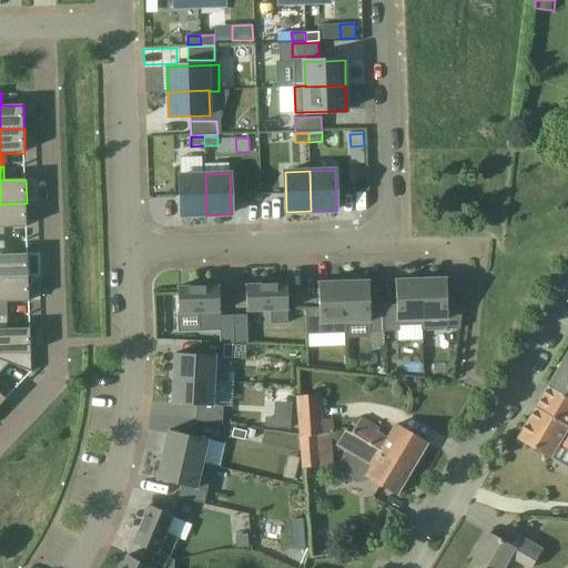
[(205,174),(180,175),(181,216),(206,215),(205,174)]
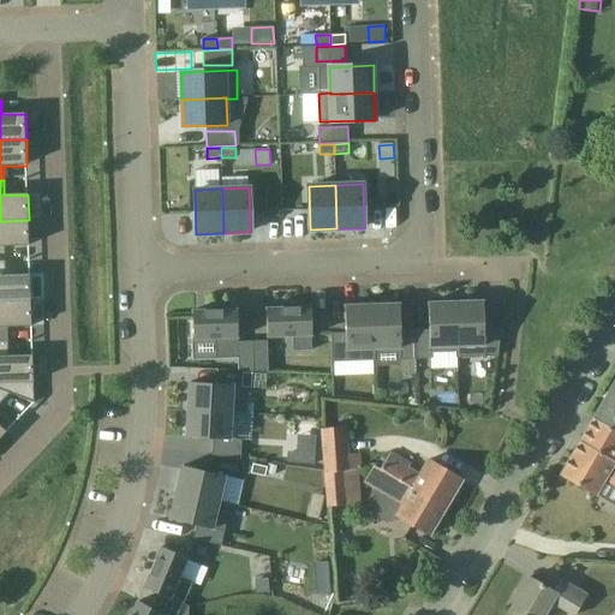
[(29,220),(0,221),(0,246),(30,246),(29,220)]
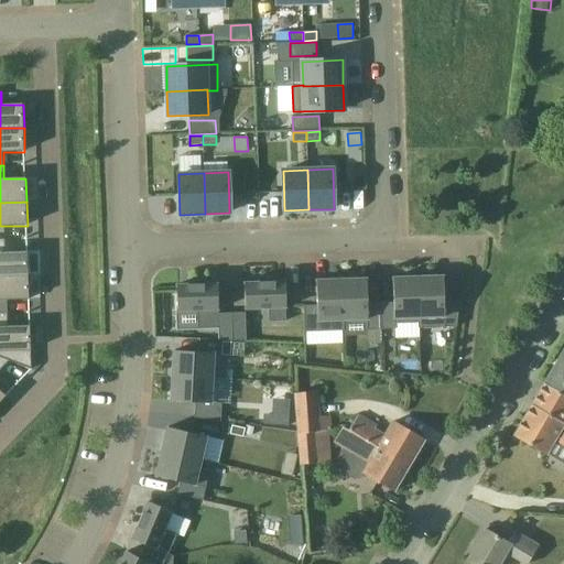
[(0,277),(29,277),(29,252),(7,253),(6,240),(0,239),(0,277)]
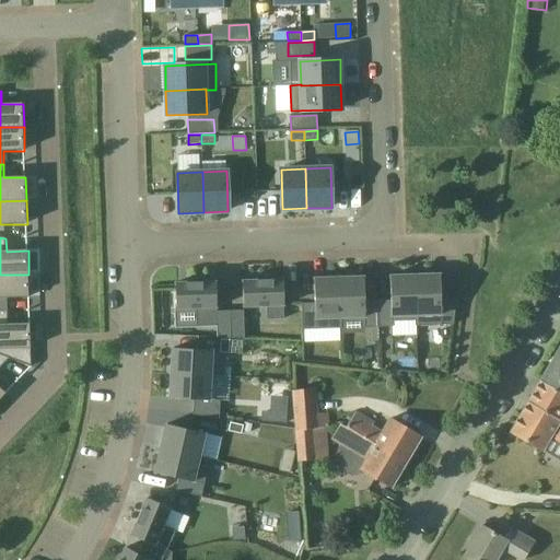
[(28,275),(0,275),(0,299),(30,298),(28,275)]
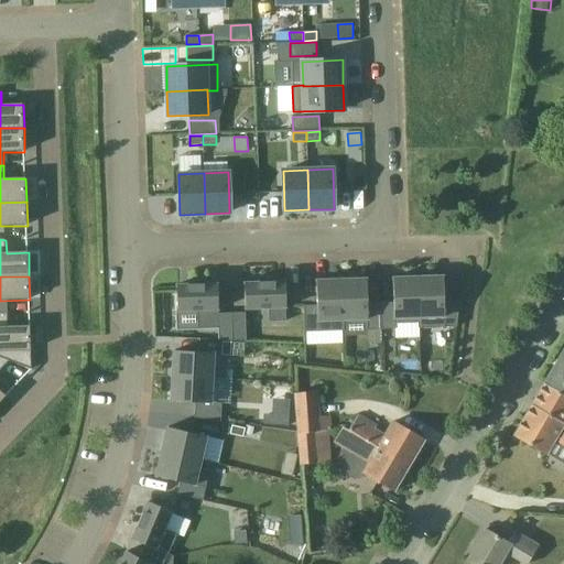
[(418,277),(393,278),(393,303),(380,303),(381,329),(394,329),(394,324),(418,323),(420,323),(418,277)]
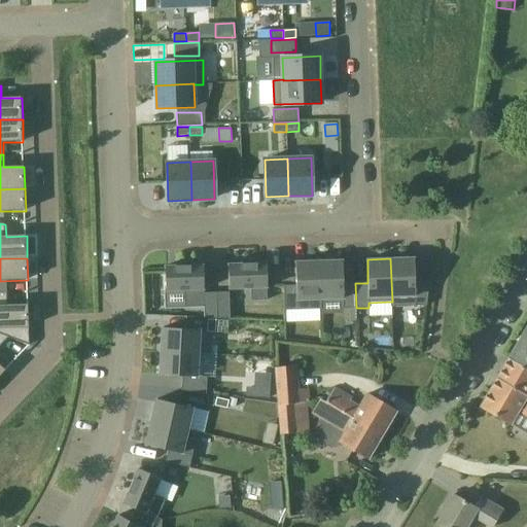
[(414,258),(390,258),(392,302),(390,302),(391,307),(426,306),(429,281),(415,281),(414,258)]
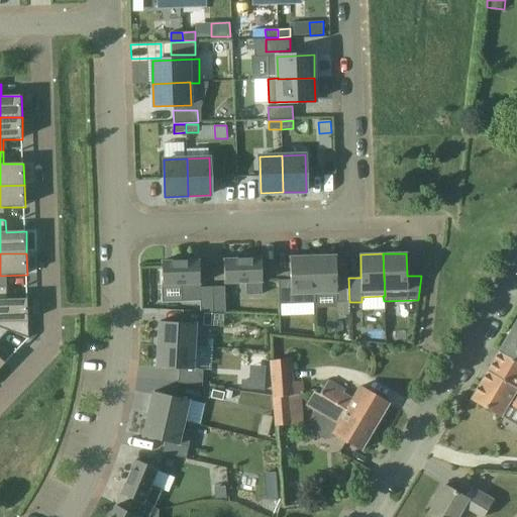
[(335,255),(313,256),(314,294),(315,294),(336,293),(337,302),(349,302),(348,278),(336,278),(335,255)]
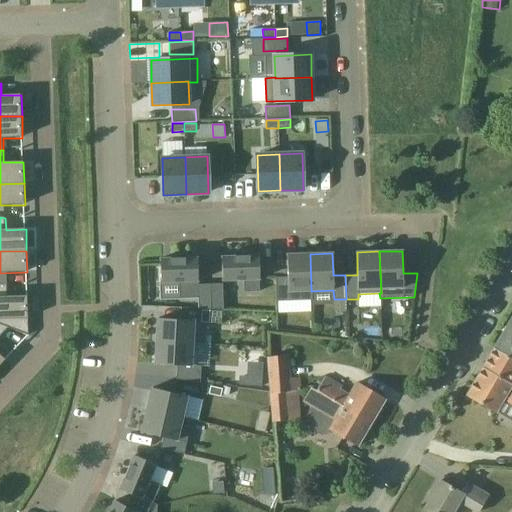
[(311,291),(310,254),(287,255),(288,277),(276,277),(276,301),(312,300),(312,291),(311,291)]
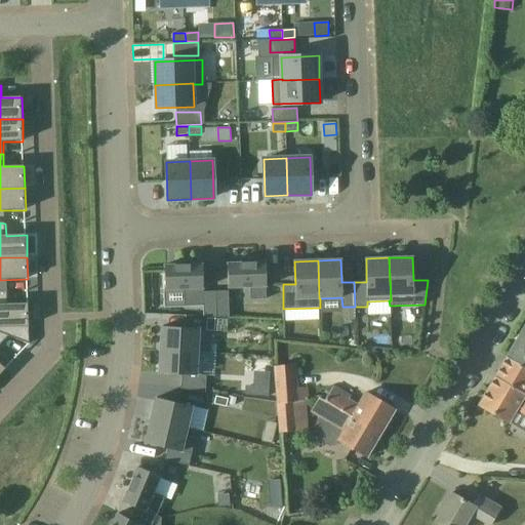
[(266,261),(228,264),(228,288),(249,287),(250,299),(267,298),(266,261)]
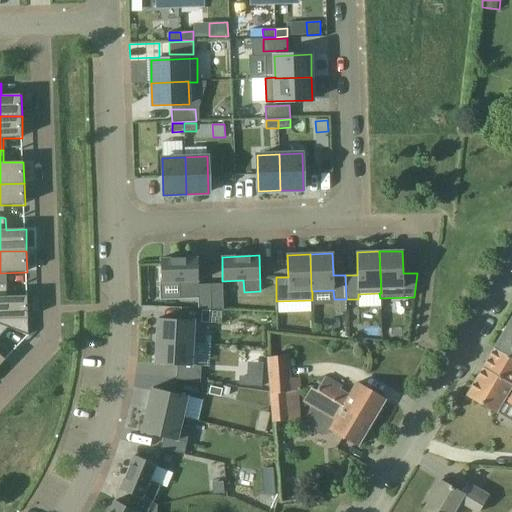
[(197,257),(160,259),(161,282),(179,282),(180,298),(198,297),(198,308),(207,309),(205,284),(198,284),(197,257)]
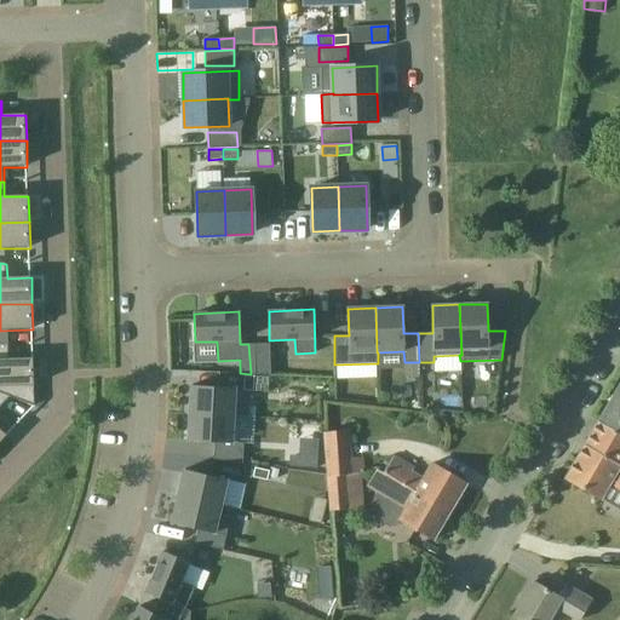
[(270,344),(248,344),(251,374),(270,375),(270,344)]
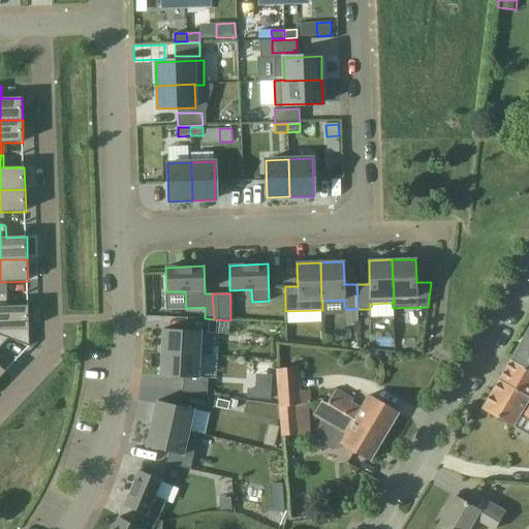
[(0,335),(9,339),(29,346),(29,347),(30,347),(29,306),(8,307),(7,294),(0,294),(0,335)]
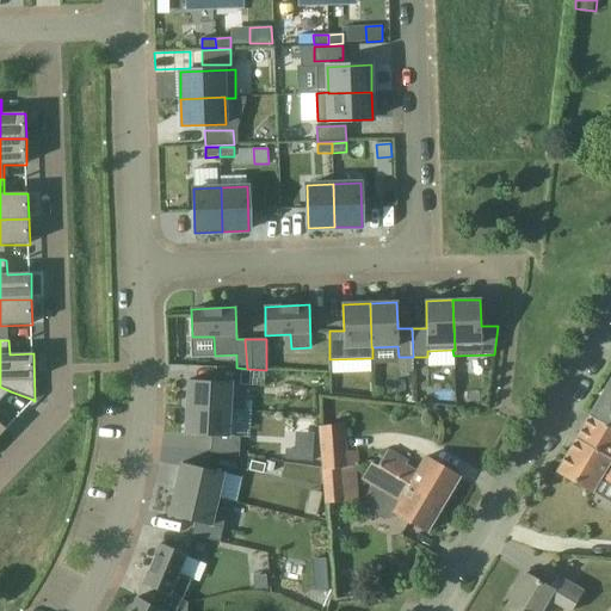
[(251,371),(241,370),(240,384),(250,386),(251,371)]
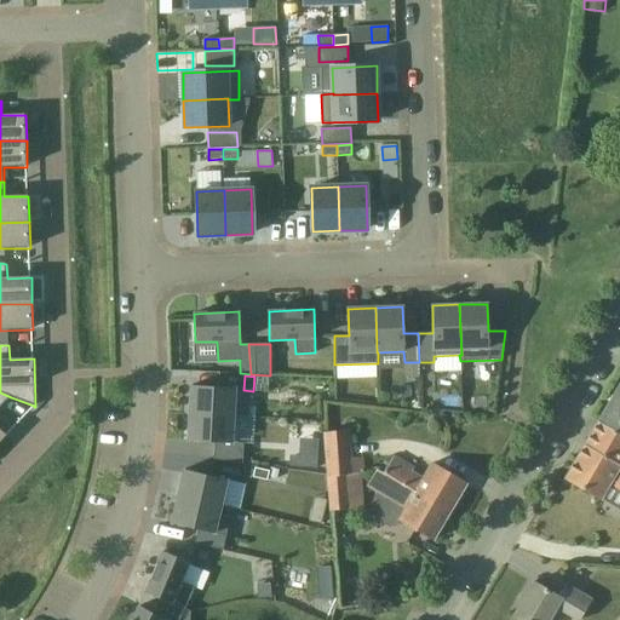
[(235,388),(190,385),(189,413),(234,415),(235,388)]
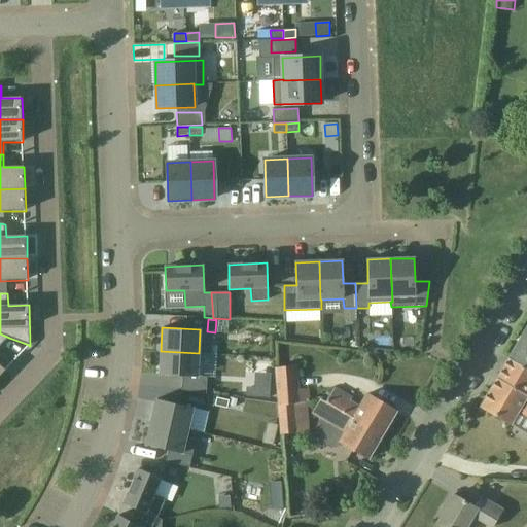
[(526,328),(510,359),(526,369),(526,328)]
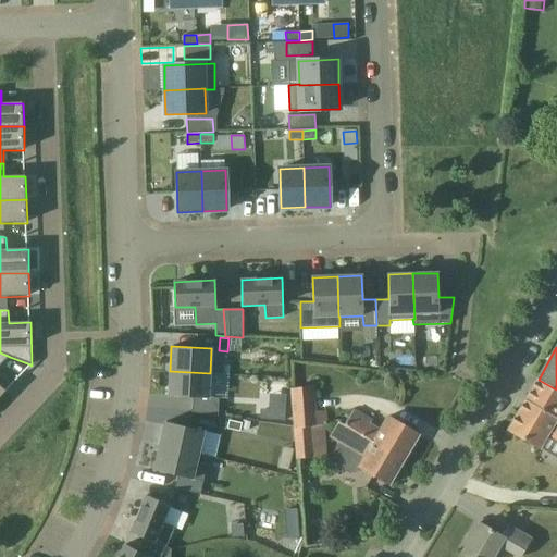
[(0,398),(7,392),(0,385),(0,367),(10,357),(0,353),(0,398)]
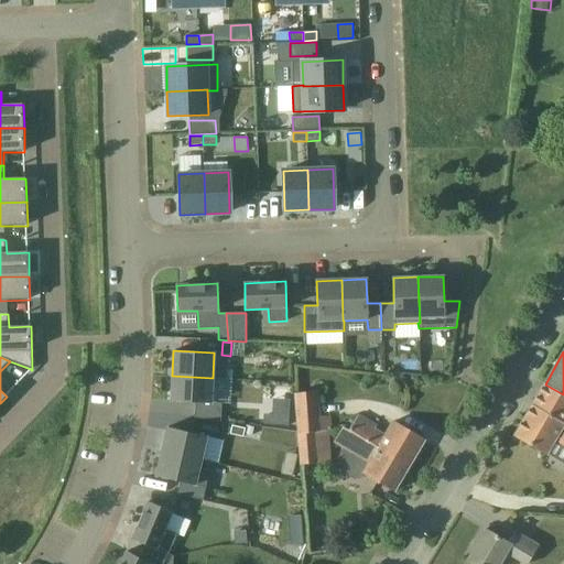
[(213,378),(172,376),(171,401),(195,402),(194,418),(220,421),(221,403),(212,402),(213,378)]
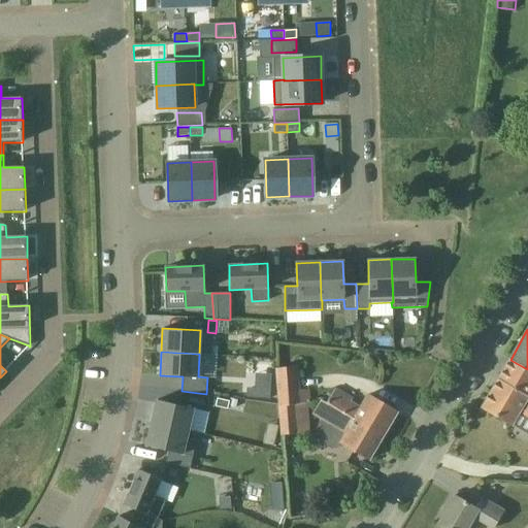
[(527,369),(510,360),(499,380),(527,396),(527,369)]
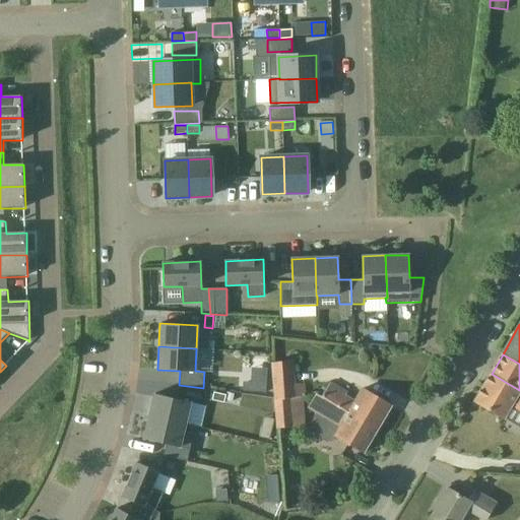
[(289,397),(305,396),(304,383),(294,384),(291,360),(271,363),(274,398),(289,397)]
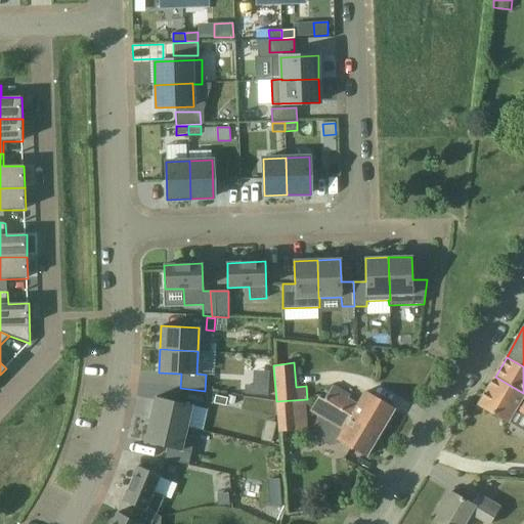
[(523,393),(495,377),(478,404),(509,423),(517,409),(523,413),(523,393)]
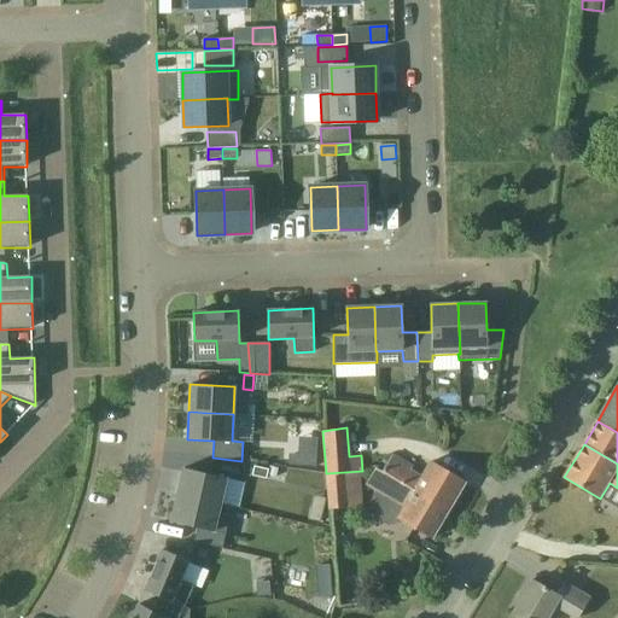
[(384,470),(449,511),(466,483),(432,462),(421,481),(409,473),(413,467),(392,455),(384,470)]
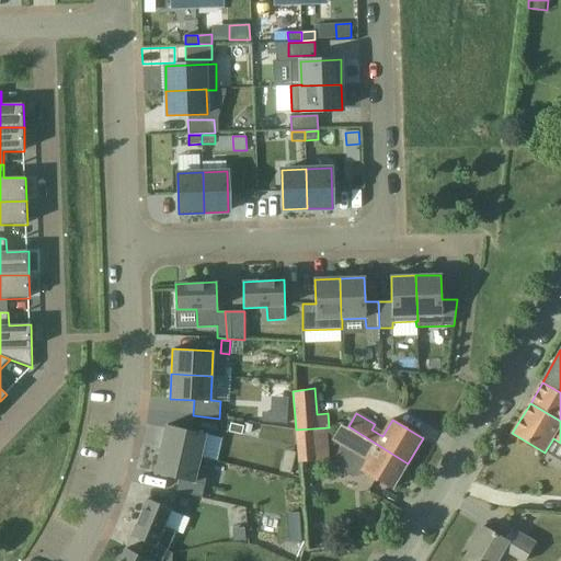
[(243,424),(230,423),(229,431),(242,433),(243,424)]
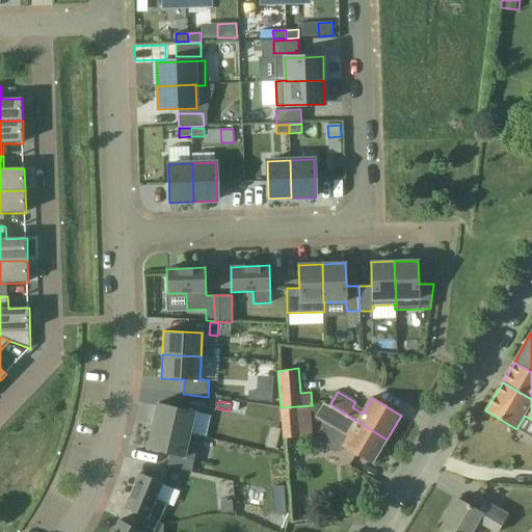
[(157,403),(152,426),(189,434),(190,433),(194,411),(157,403)]
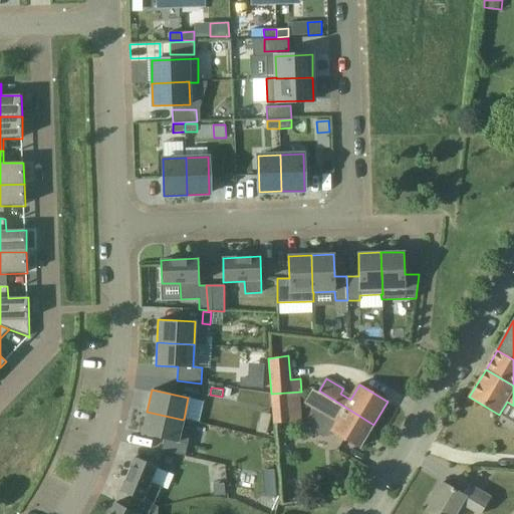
[(359,448),(373,425),(319,391),(310,406),(315,409),(309,420),(312,432),(324,439),(338,436),(359,448)]
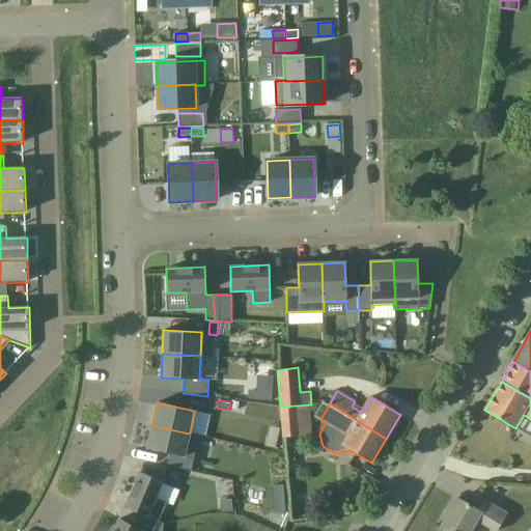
[(282,437),(314,435),(311,404),(296,406),(280,407),(282,437)]
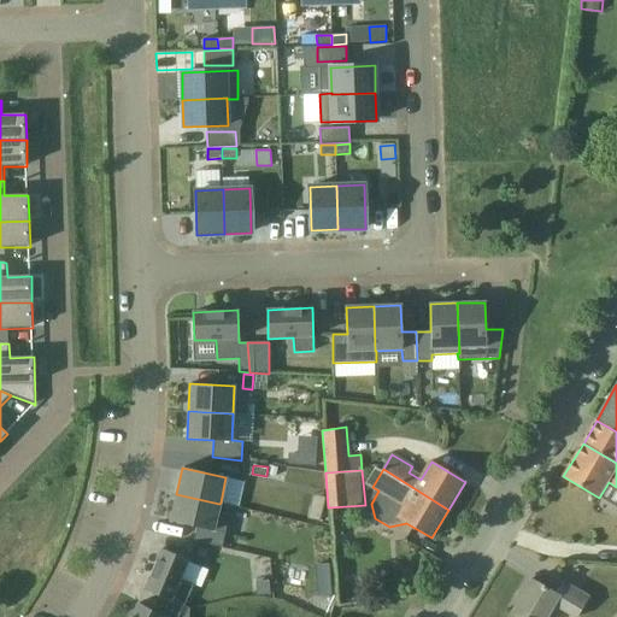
[(219,504),(176,494),(170,521),(197,527),(193,541),(222,547),(231,505),(221,503),(219,504)]
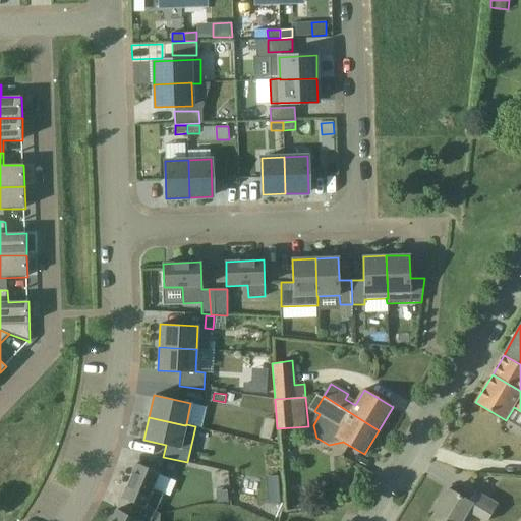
[(271,441),(273,430),(263,427),(259,438),(271,441)]
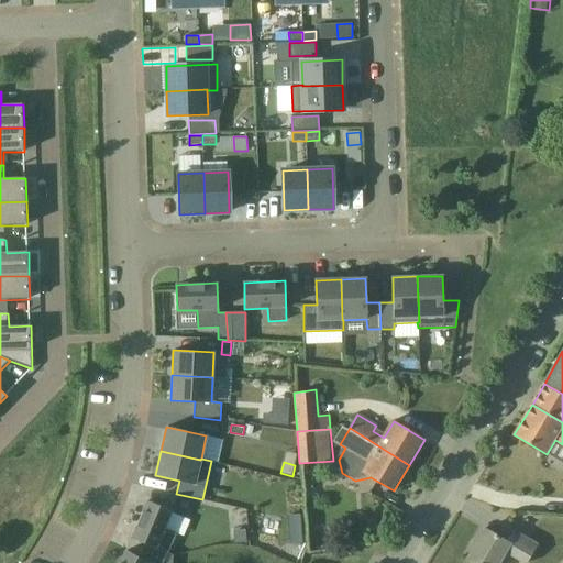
[(172,510),(147,500),(132,538),(151,547),(144,561),(150,562),(148,562),(174,562),(176,556),(173,555),(168,553),(176,533),(164,528),(172,510)]
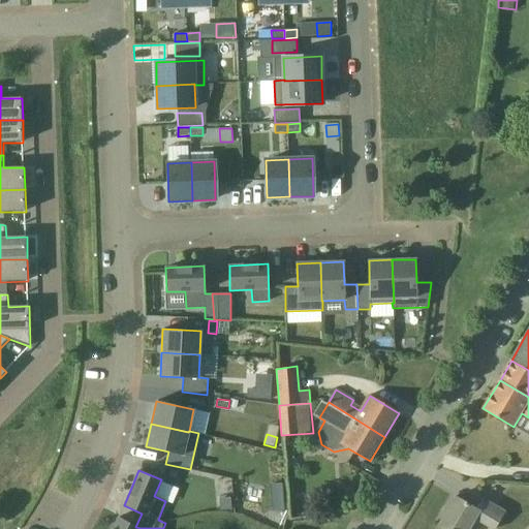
[(263,503),(266,485),(247,483),(245,501),(263,503)]
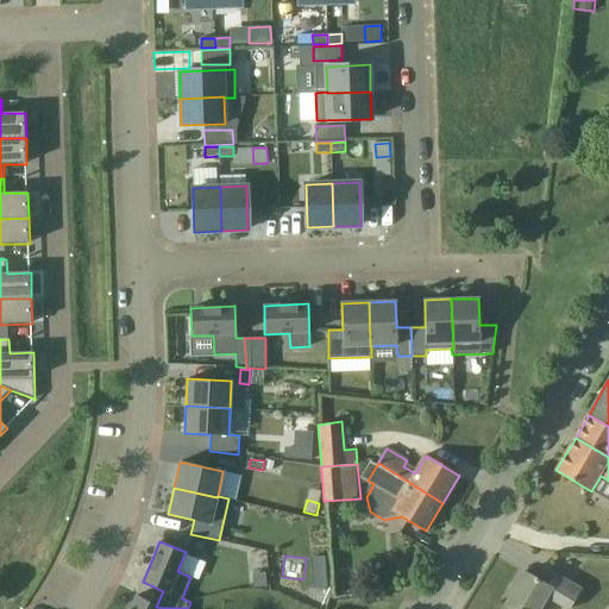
[(311,558),(313,589),(327,588),(325,557),(311,558)]
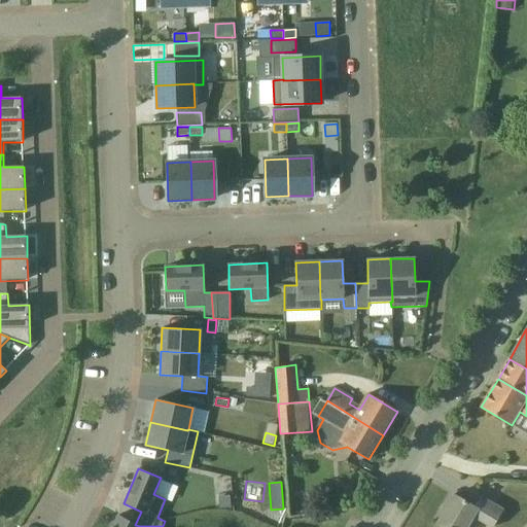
[(493,526),(503,511),(482,498),(477,508),(454,495),(437,524),(441,526),(466,526),(472,517),(490,526),(493,526)]
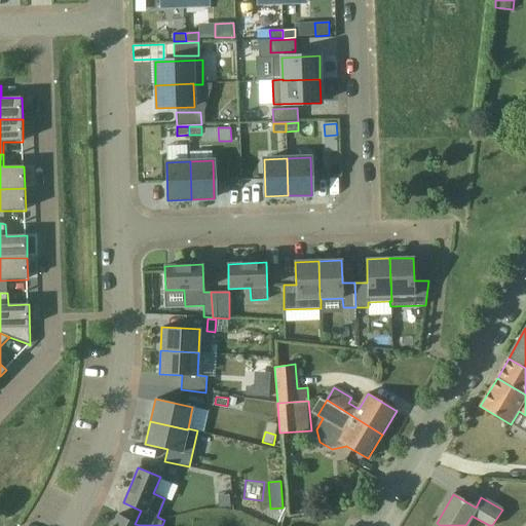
[(219,508),(230,506),(229,495),(218,496),(219,508)]
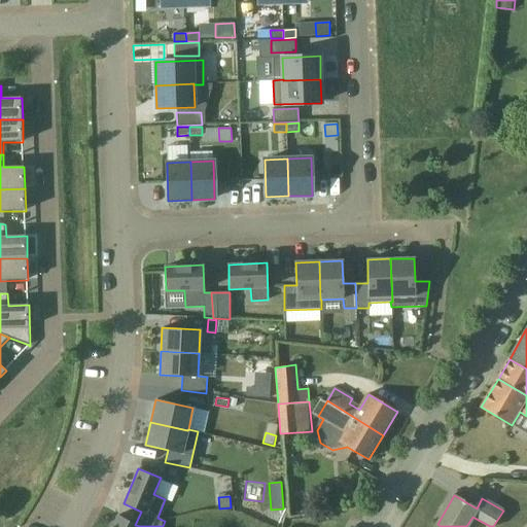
[(135,525),(118,515),(111,526),(139,526),(140,526),(135,525)]
